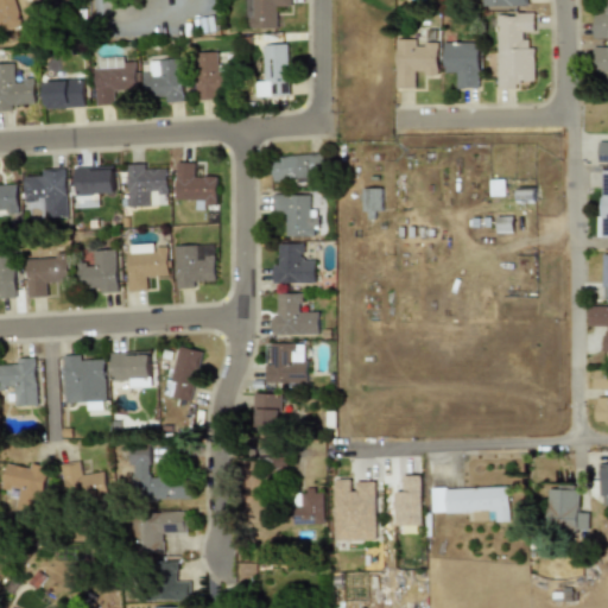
[(0,0),(0,31),(23,26),(14,0),(0,0)]
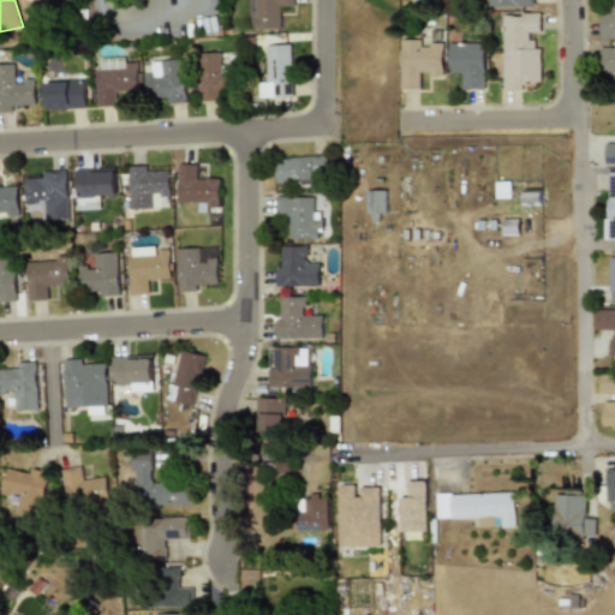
[(282,29),(282,4),(294,4),(294,0),(248,0),(248,29),(282,29)]
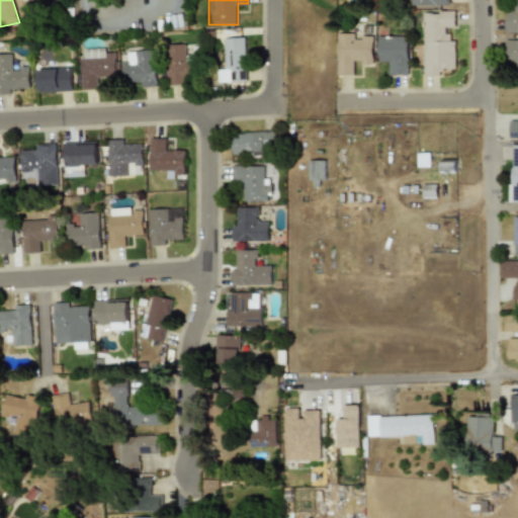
[(517,31),(517,0),(515,0),(515,7),(505,7),(505,31),(517,31)]
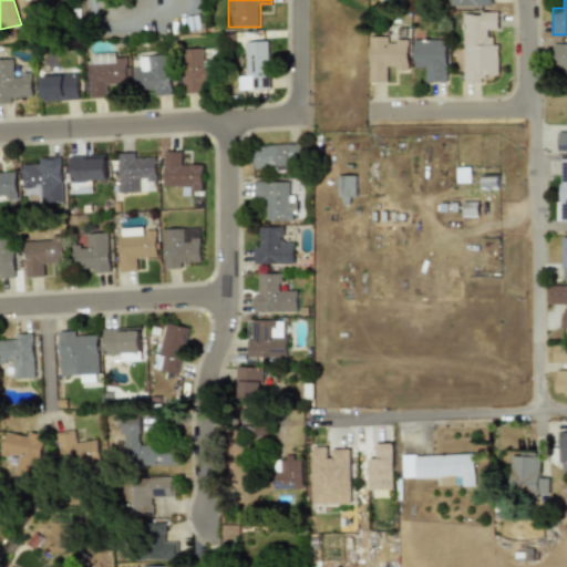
[(463,11),(463,82),(486,82),(486,72),(498,72),(497,11),(463,11)]
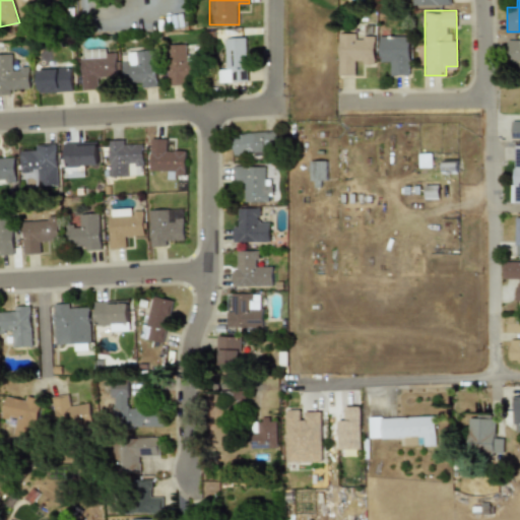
[(337,33),(337,74),(354,74),(354,64),(375,64),(375,33),(337,33)]
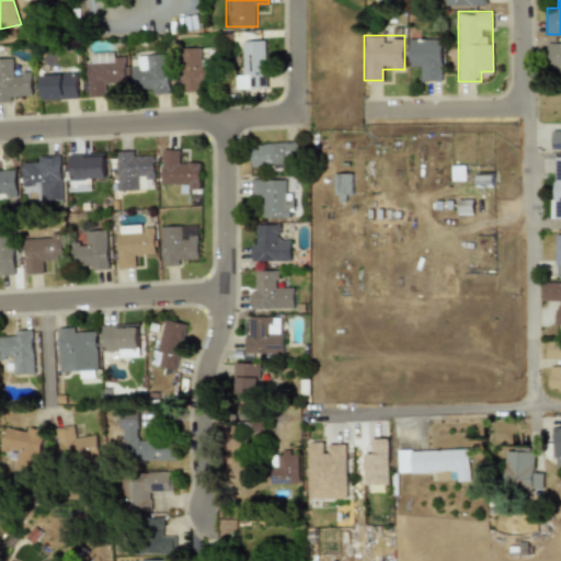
[(420,69),(420,81),(442,81),(442,38),(408,38),(408,69),(420,69)]
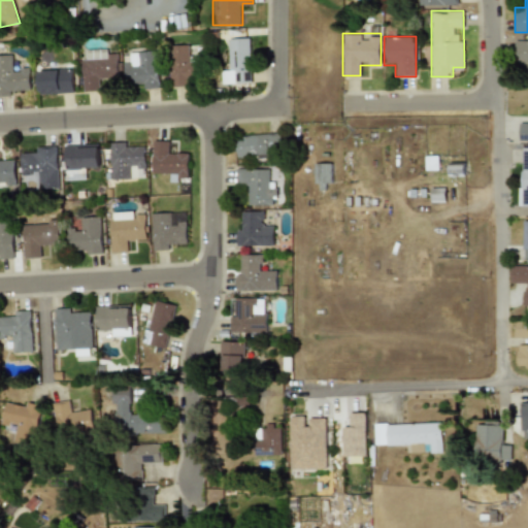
[(230,83),(252,83),(251,37),(229,37),(230,83)]
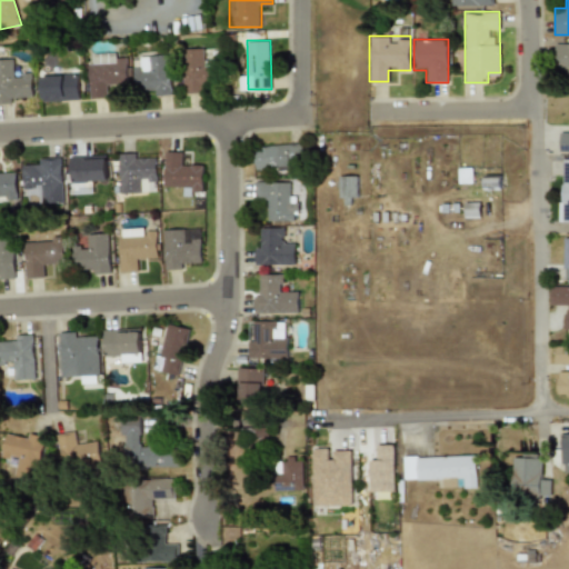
[(568,42),(555,43),(556,71),(568,71),(568,85),(568,83),(568,42)]
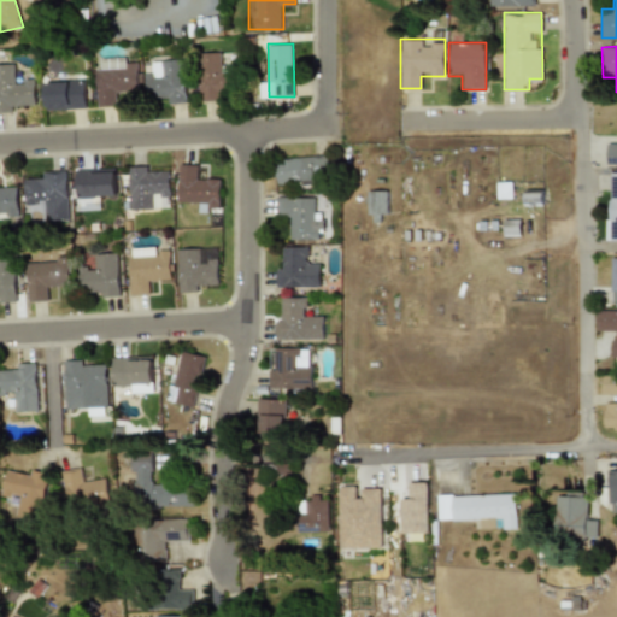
[(200,101),(228,101),(228,87),(236,87),(236,74),(224,74),(224,52),(200,52),(200,101)]
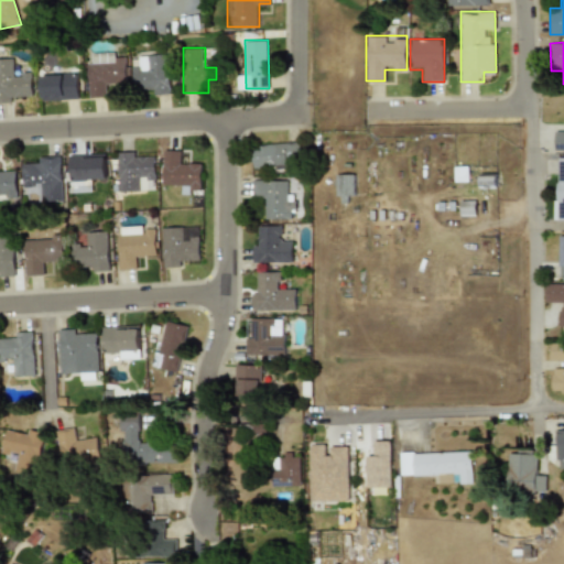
[(128,51),(88,53),(89,98),(108,97),(108,85),(130,84),(128,51)]
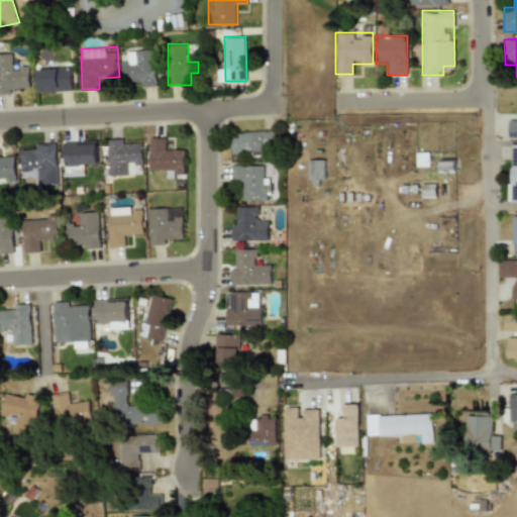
[(121,50),(121,78),(133,78),(133,86),(158,86),(158,50),(121,50)]
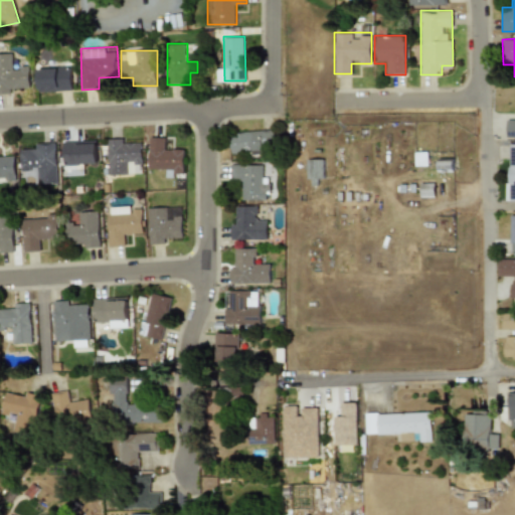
[(29,89),(28,67),(12,68),(12,54),(0,53),(0,95),(10,95),(10,90),(29,89)]
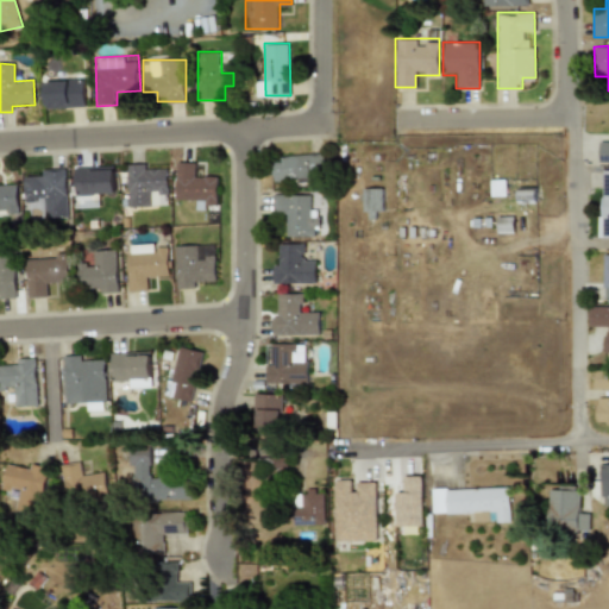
[(85,81),(45,81),(46,110),(85,107),(85,81)]
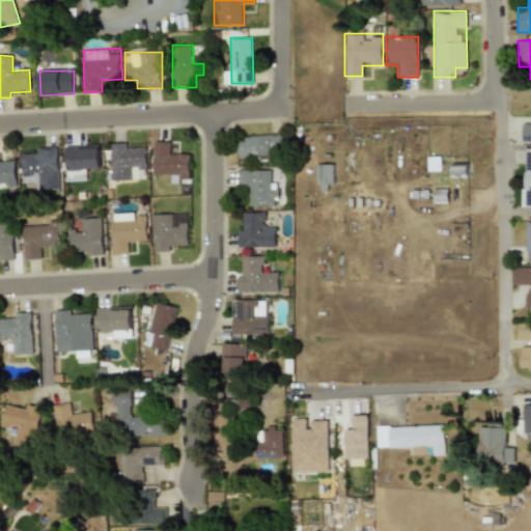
[(522,142),(530,142),(530,123),(522,123),(522,142)]
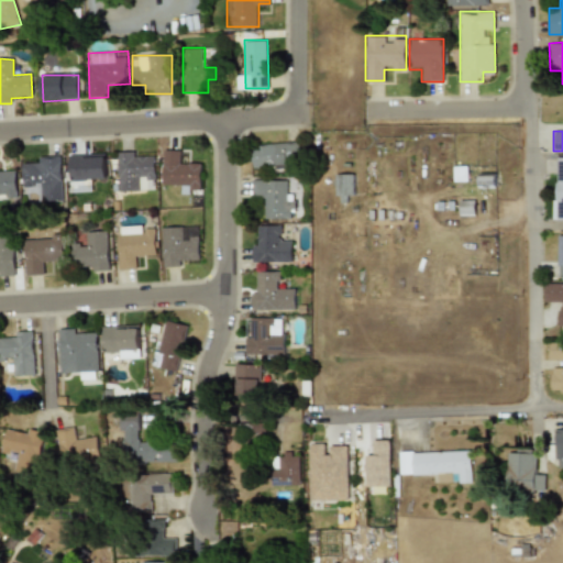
[(300,165),(300,143),(253,143),(253,165),(300,165)]
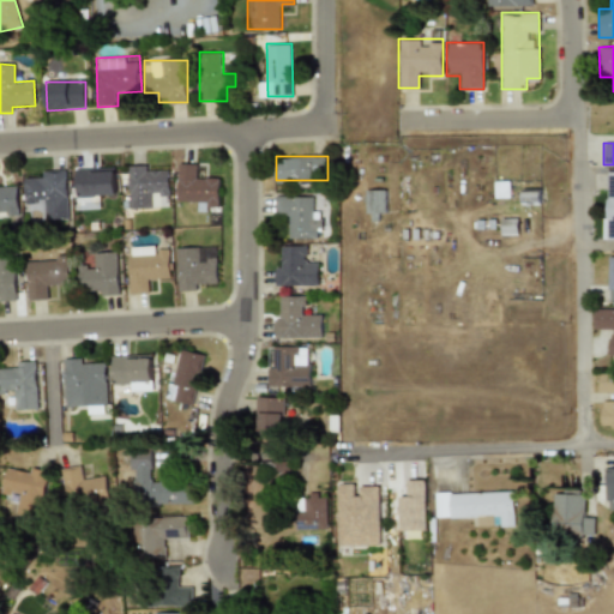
[(170,164),(128,164),(128,209),(170,209),(170,164)]
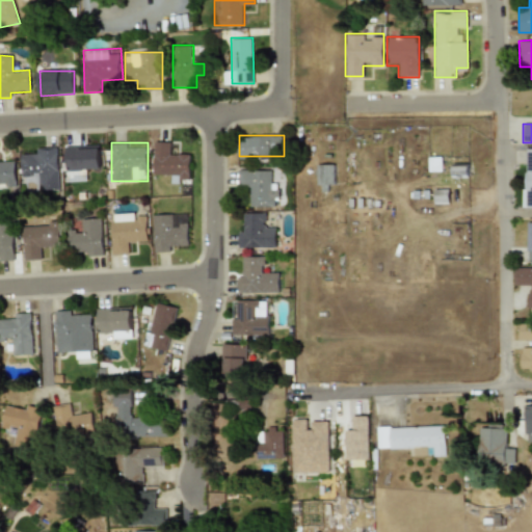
[(154,171),(165,171),(165,182),(190,182),(190,153),(173,153),(173,142),(155,142),(154,171)]
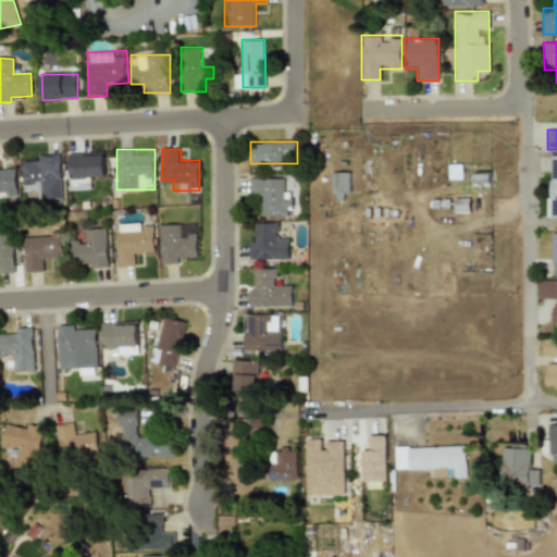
[(106,178),(106,152),(69,152),(69,189),(89,189),(89,178),(106,178)]
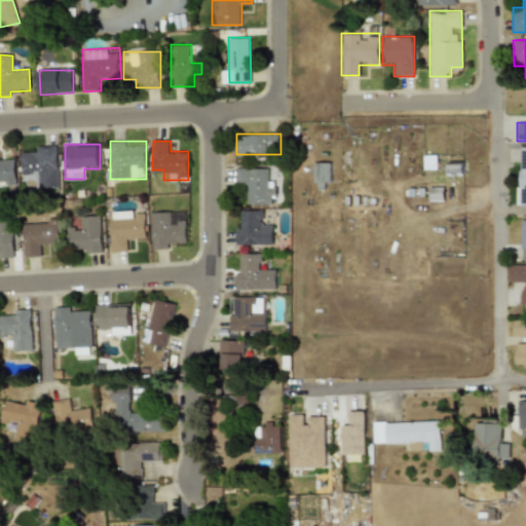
[(21,147),(22,178),(36,177),(36,189),(59,188),(58,146),(21,147)]
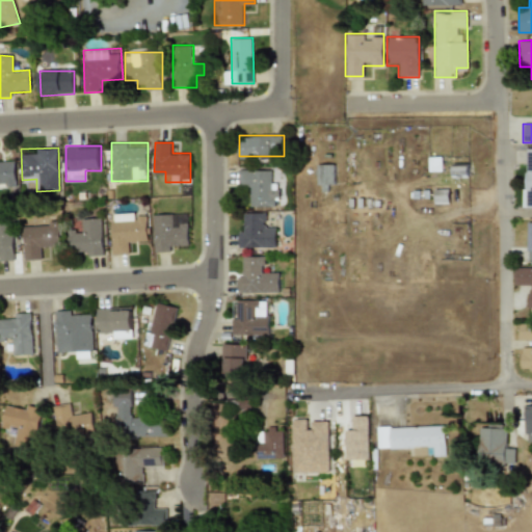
[(531,149),(524,149),(523,208),(531,208),(531,149)]
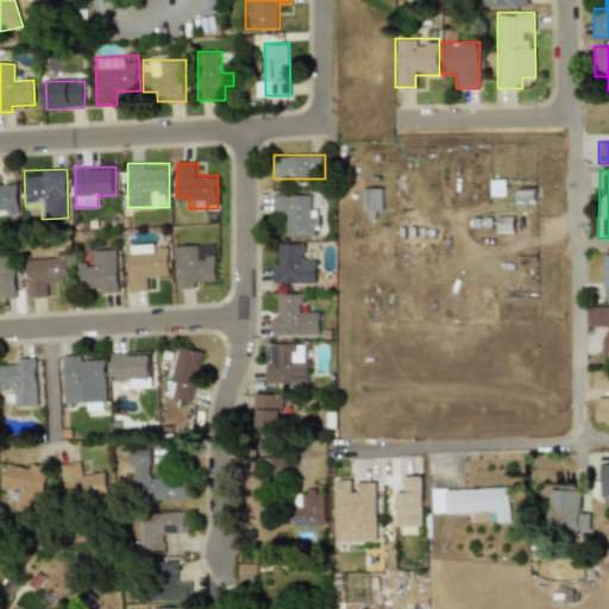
[(0,214),(18,214),(17,182),(0,182),(0,214)]
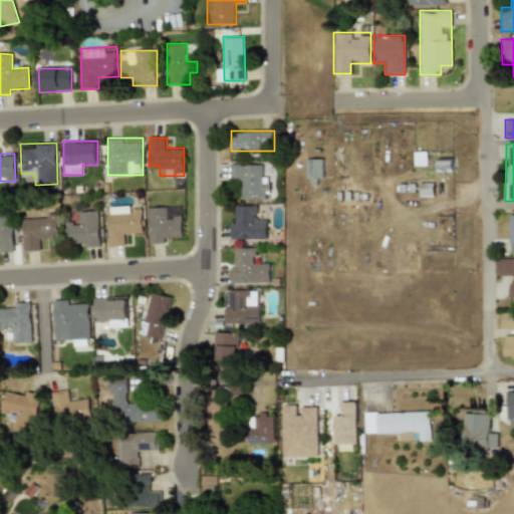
[(323,159),(305,159),(305,180),(323,180),(323,159)]
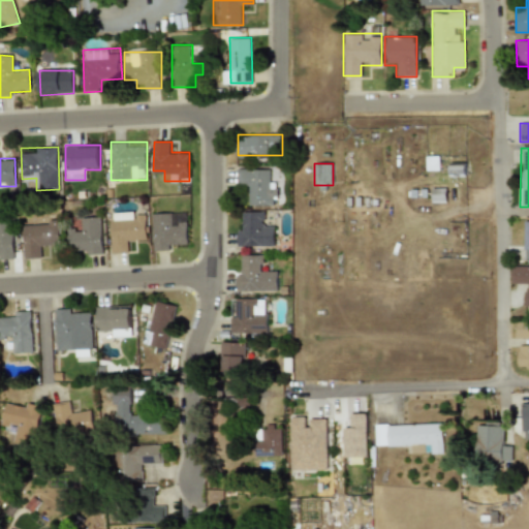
[(465,163),(449,163),(449,177),(465,177),(465,163)]
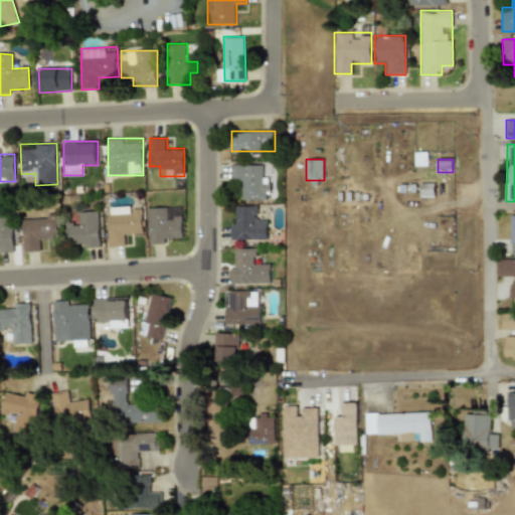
[(240,200),(270,199),(269,175),(260,175),(260,164),(230,164),(230,181),(240,181),(240,200)]
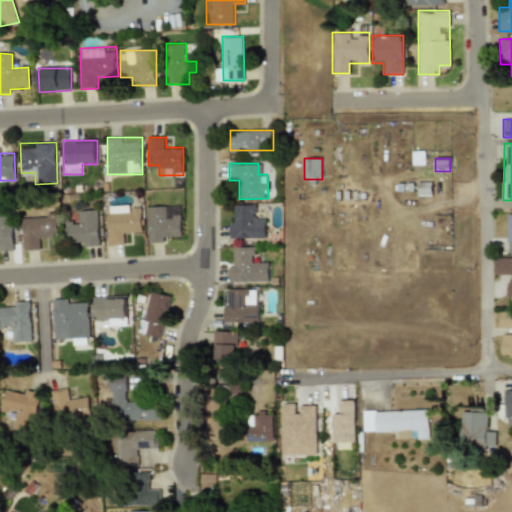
[(431,182),(418,182),(417,196),(431,196),(431,182)]
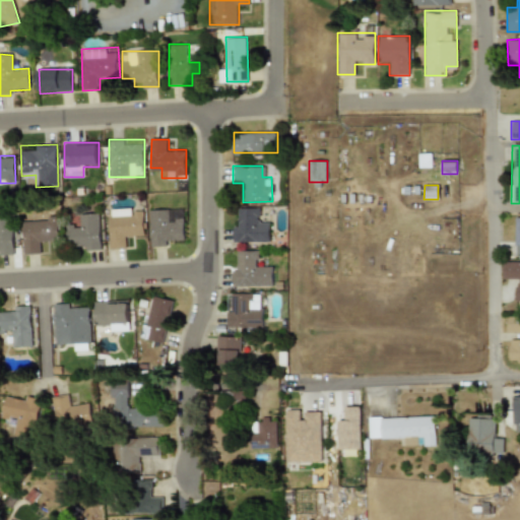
[(234,243),(270,243),(270,219),(260,219),(260,208),(234,208),(234,243)]
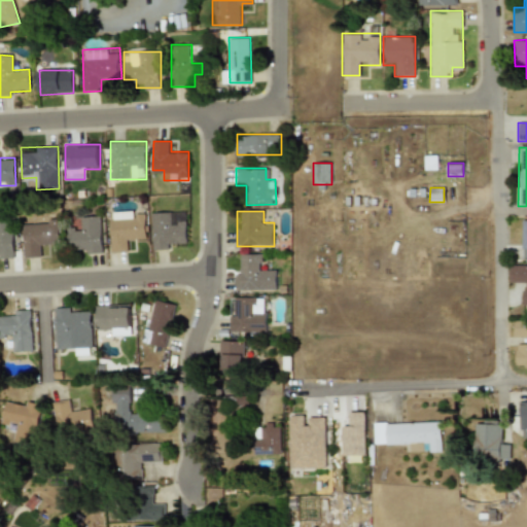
[(186,248),(186,212),(152,212),(152,248),(186,248)]
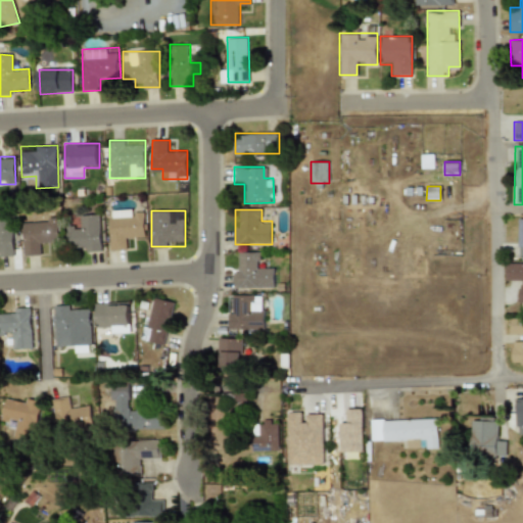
[(145,212),(109,212),(109,249),(130,249),(130,239),(145,239),(145,212)]
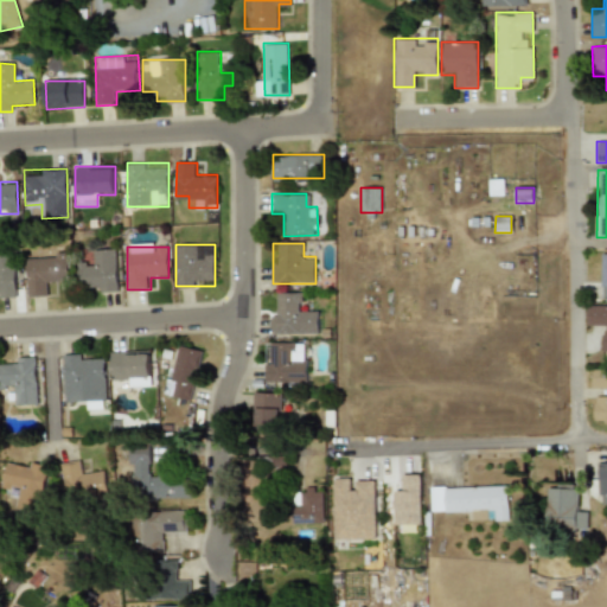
[(119,292),(117,248),(90,249),(90,262),(77,263),(78,281),(90,281),(91,293),(119,292)]
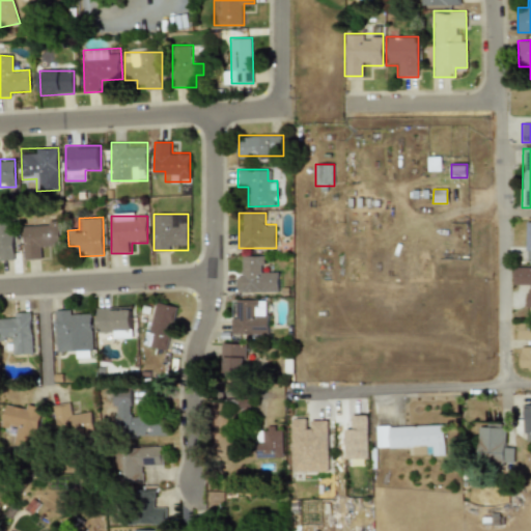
[(0,260),(14,260),(14,223),(0,223),(0,260)]
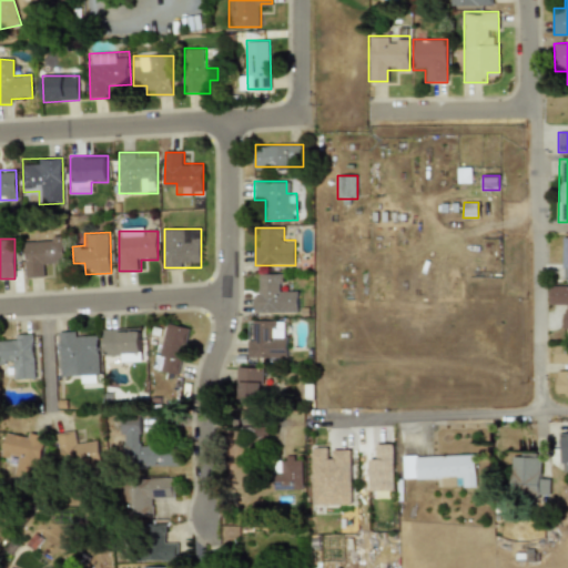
[(26,277),(48,277),(48,265),(63,265),(63,241),(26,241),(26,277)]
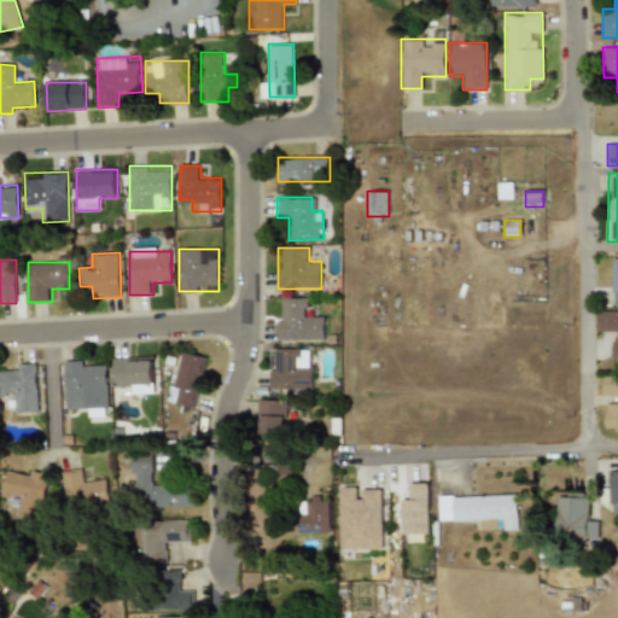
[(325,340),(325,314),(312,314),(312,298),(277,298),(277,340),(325,340)]
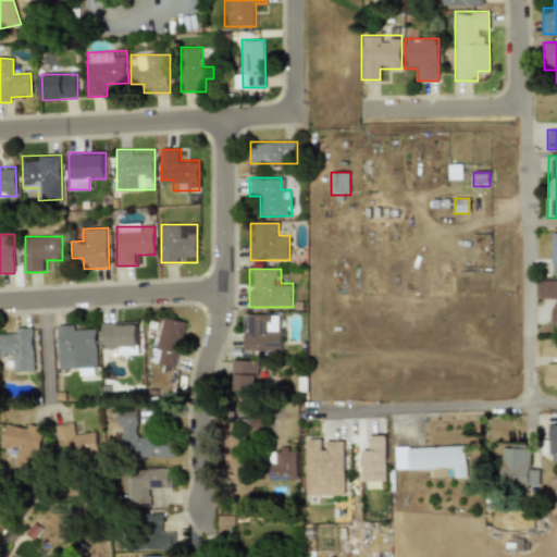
[(556,322),(556,279),(539,279),(539,299),(548,300),(548,322),(556,322)]
